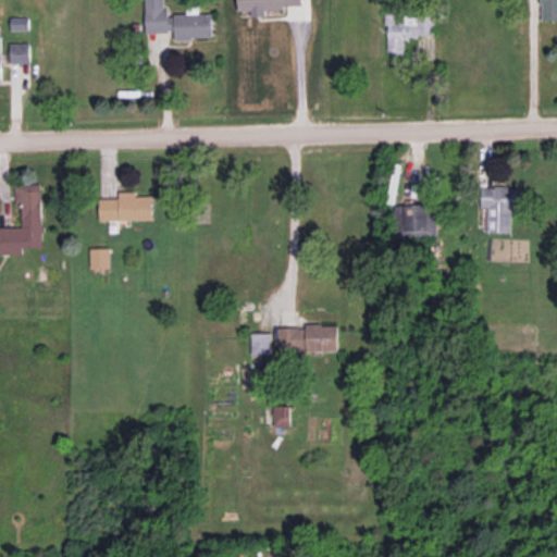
[(212,38),(212,13),(197,13),(197,7),(187,7),(187,14),(165,14),(164,0),(144,0),(145,32),(174,32),(174,39),(212,38)]
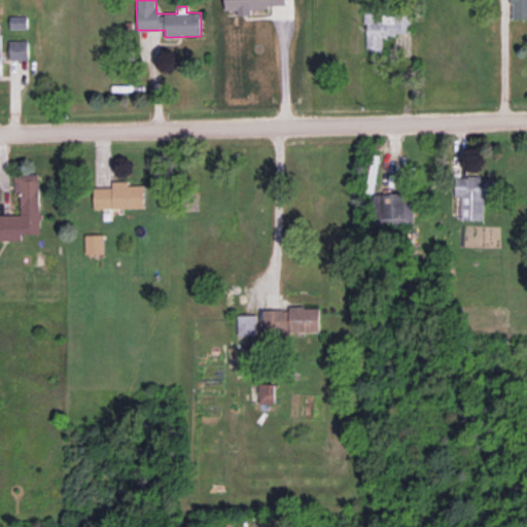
[(286,0),(225,0),(225,9),(286,7),(286,0)]
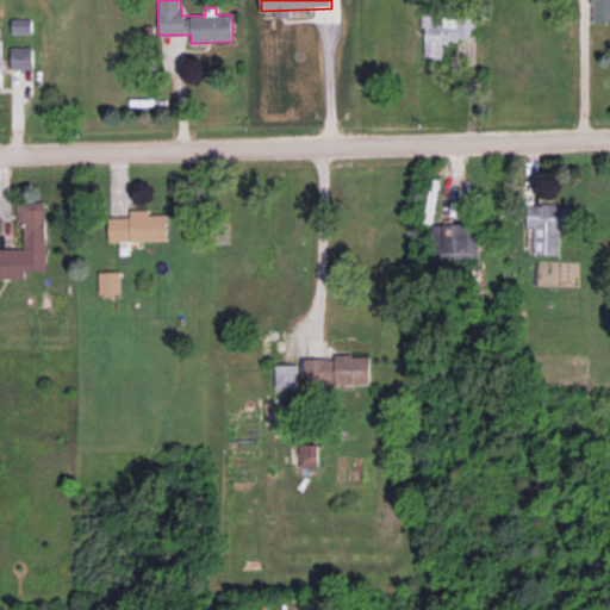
[(474,17),(442,16),(442,24),(433,23),(433,12),(424,12),(423,60),(442,61),(442,39),(474,41),(474,17)]
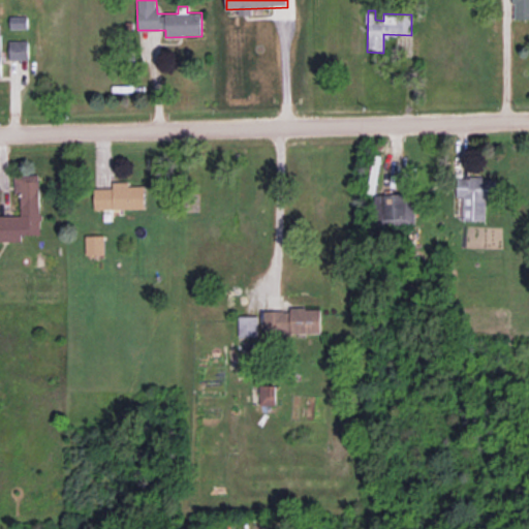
[(26,17),(10,17),(10,29),(23,28),(23,24),(26,24),(26,17)]
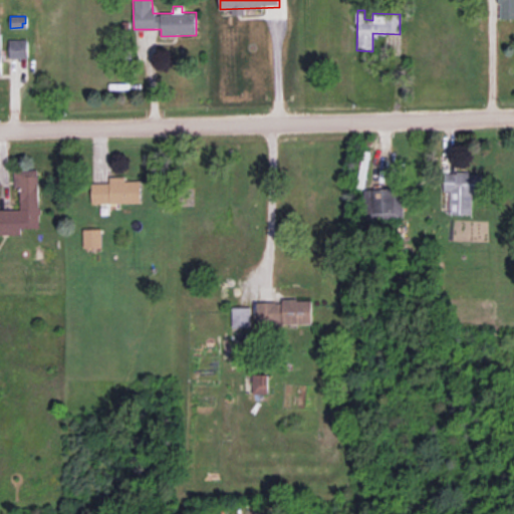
[(27,39),(8,39),(9,58),(27,57),(27,39)]
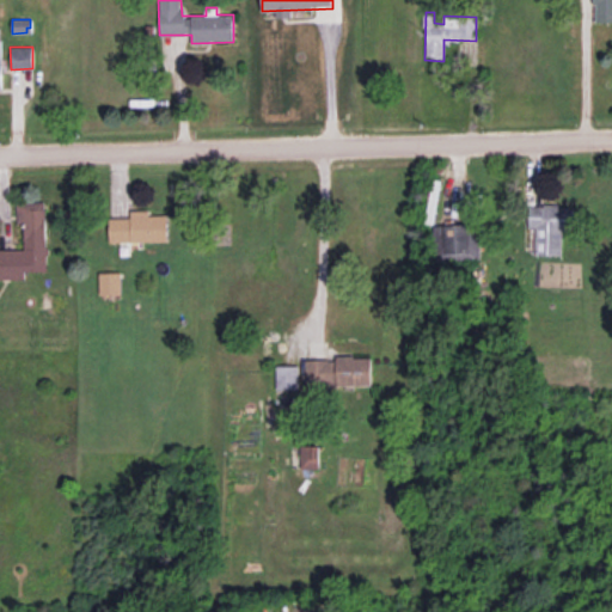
[(0,249),(0,279),(25,279),(24,271),(46,271),(46,202),(17,202),(17,221),(24,221),(24,249),(0,249)]
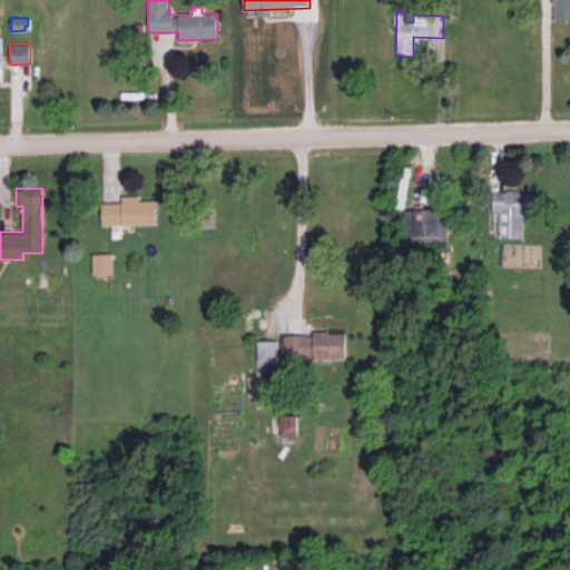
[(533,192),(491,190),(490,213),(499,213),(498,237),(523,237),(523,215),(532,215),(533,192)]
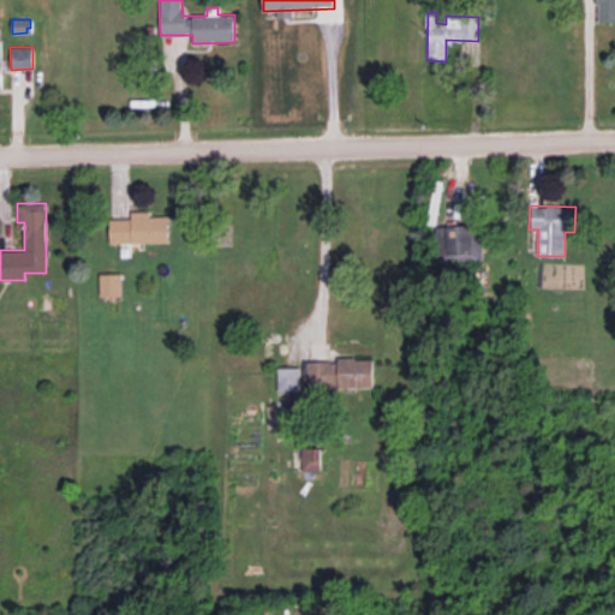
[(109,243),(168,242),(168,216),(149,216),(149,210),(131,210),(131,219),(109,219),(109,243)]
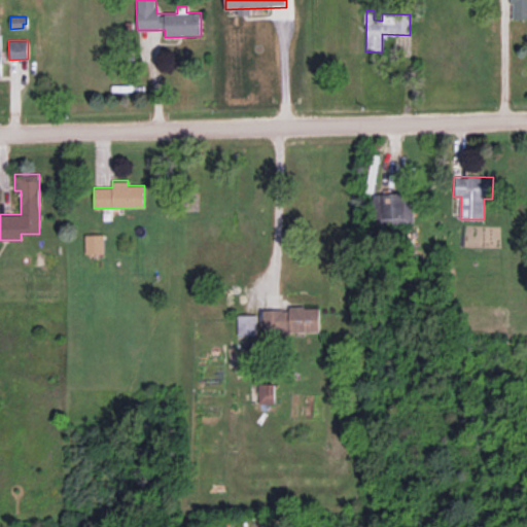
[(413,222),(412,192),(378,194),(379,224),(413,222)]
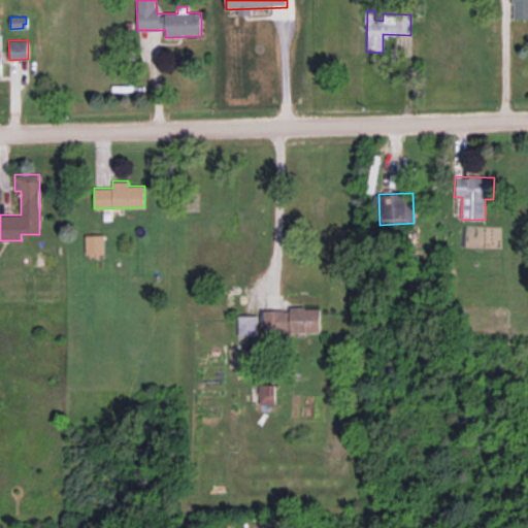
[(104,254),(104,235),(85,235),(86,254),(104,254)]
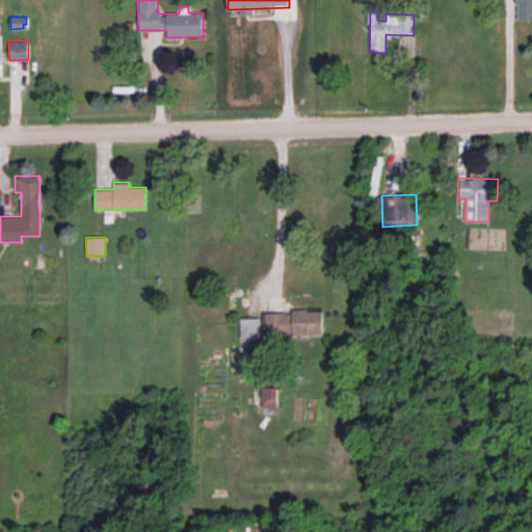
[(266,313),(265,335),(322,336),(323,310),(292,309),(292,313),(266,313)]
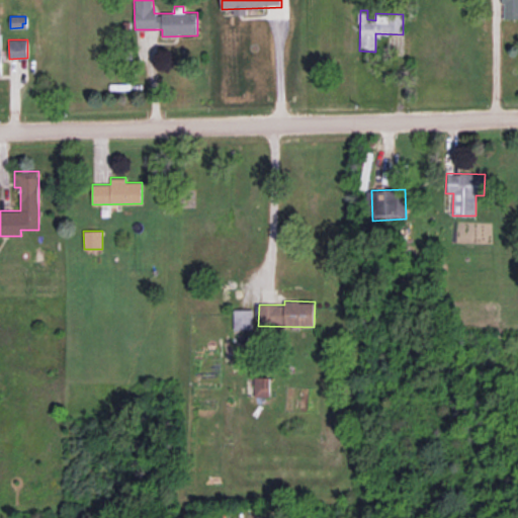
[(234,309),(234,329),(252,329),(253,309),(234,309)]
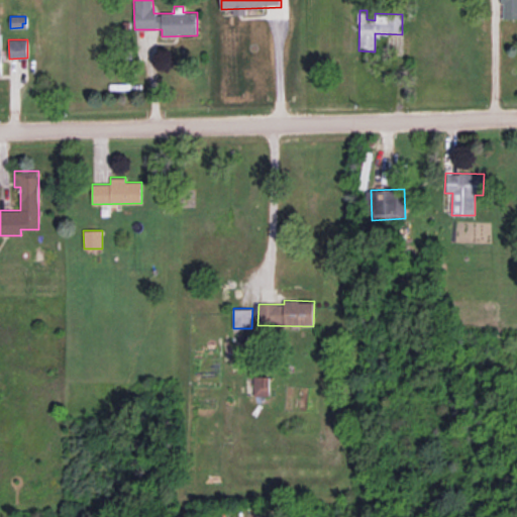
[(270,376),(254,376),(253,396),(269,396),(270,376)]
